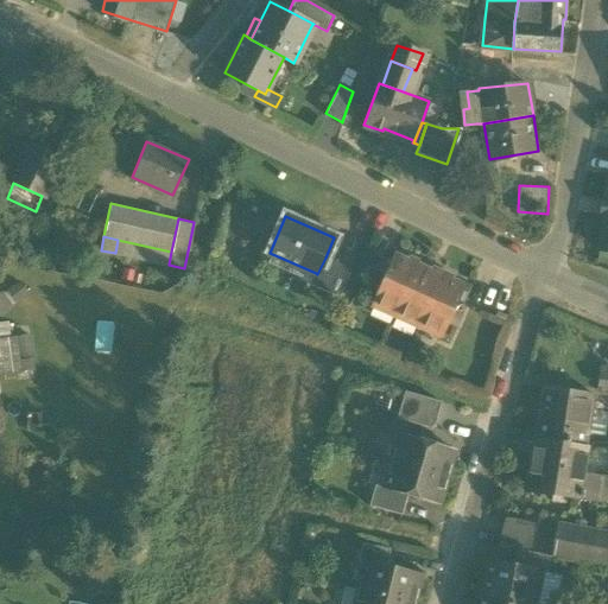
[(115,253),(169,265),(171,252),(118,240),(115,253)]
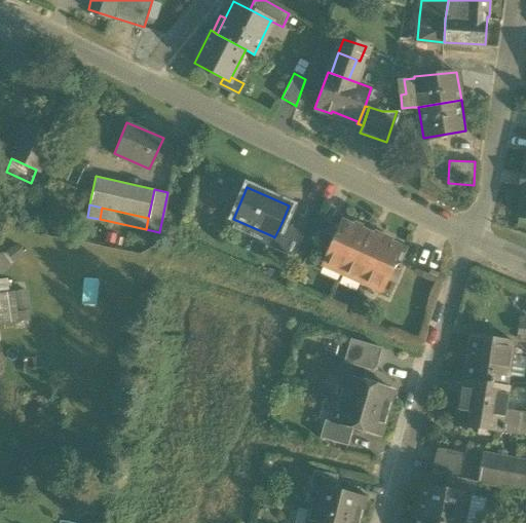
[(322,262),(382,290),(402,248),(340,220),(322,262)]
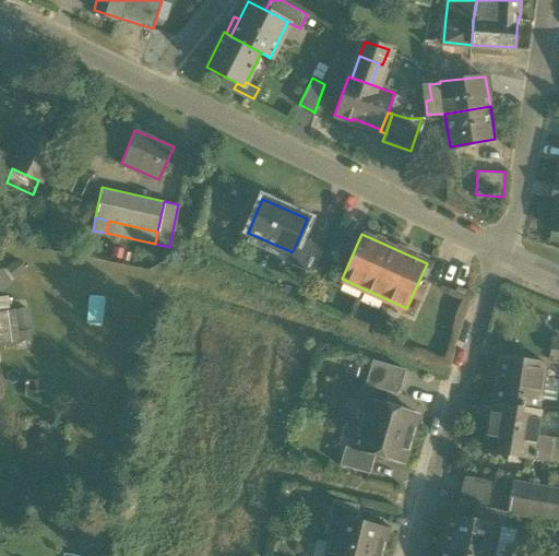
[(287,261),(299,265),(309,241),(299,237),(292,252),(290,251),(287,261)]
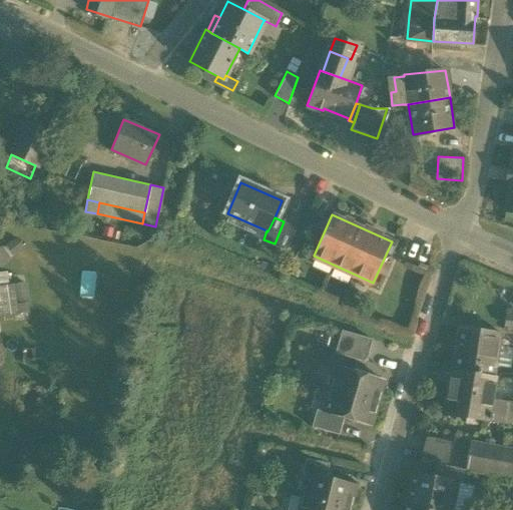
[(296,226),(284,221),(275,243),(286,249),(296,226)]
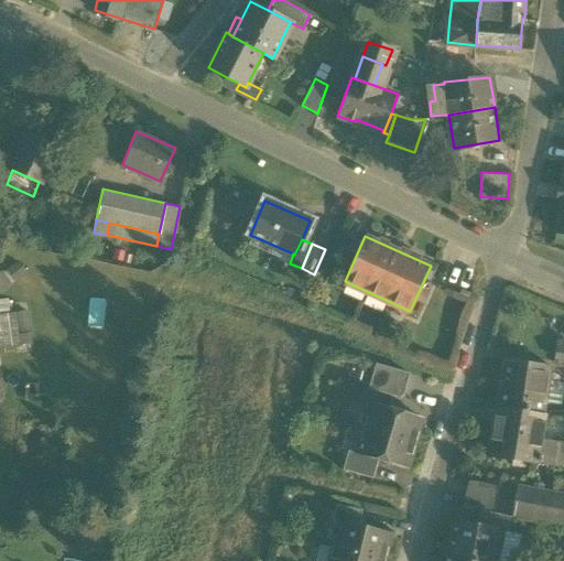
[(28,271),(18,258),(6,268),(14,281),(28,271)]
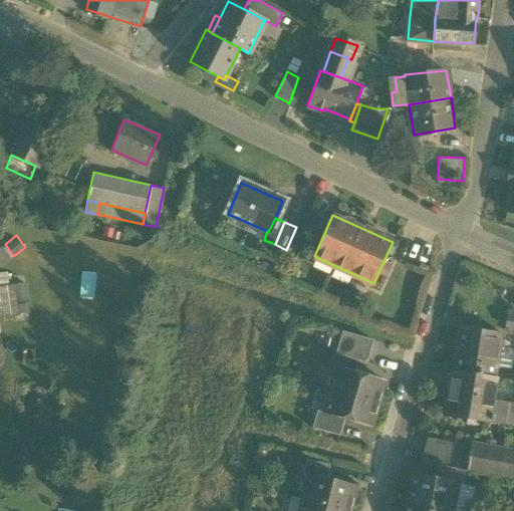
[(0,271),(0,285),(10,284),(8,270),(0,271)]
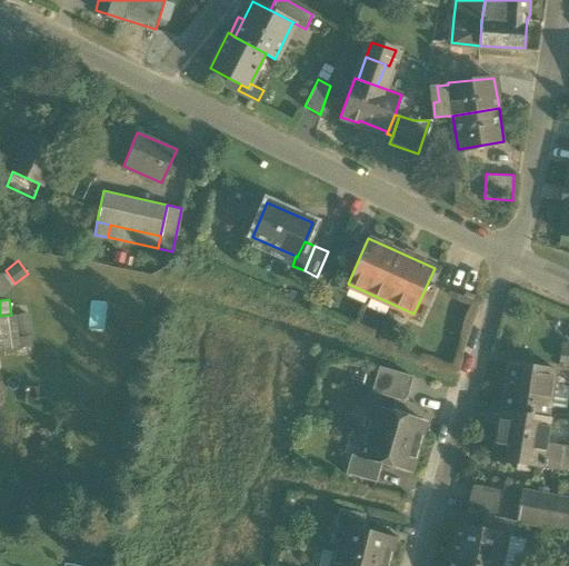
[(30,311),(15,314),(18,336),(29,334),(33,334),(30,311)]
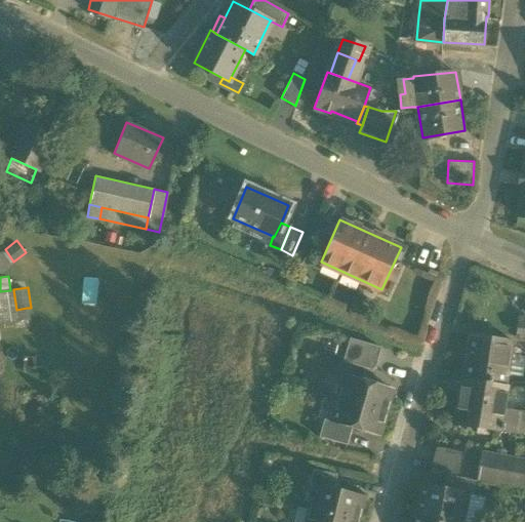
[(0,320),(29,316),(27,308),(16,310),(13,289),(10,290),(0,291),(0,320)]
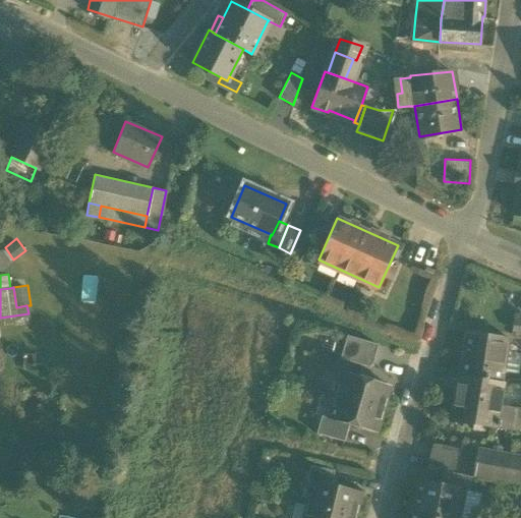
[(465,330),(458,375),(503,381),(504,370),(507,348),(509,337),(465,330)]
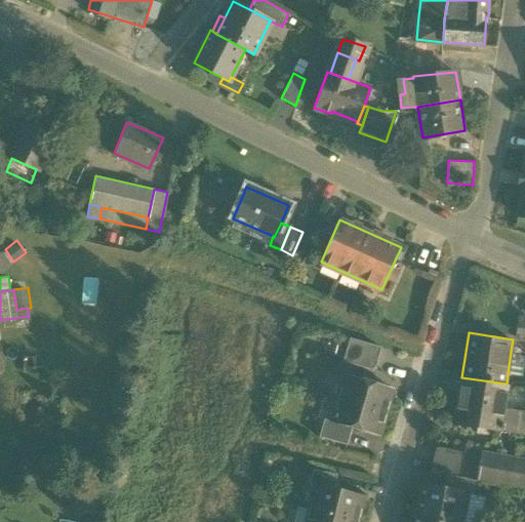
[(342,360),(370,368),(375,365),(380,346),(350,336),(342,360)]
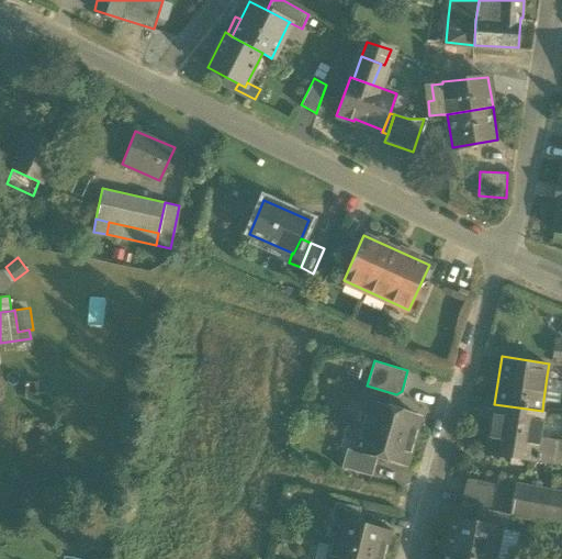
[(561,380),(561,378),(547,376),(543,400),(559,402),(561,380)]
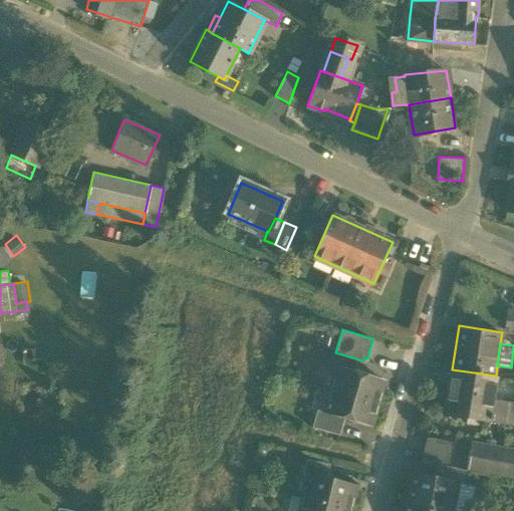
[(338,365),(331,389),(377,403),(384,379),(338,365)]
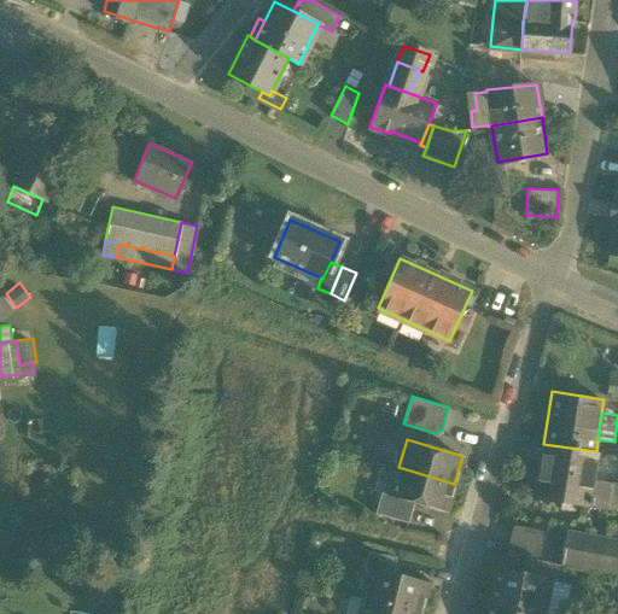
[(599,452),(596,451),(543,444),(535,497),(610,507),(613,480),(595,478),(599,452)]
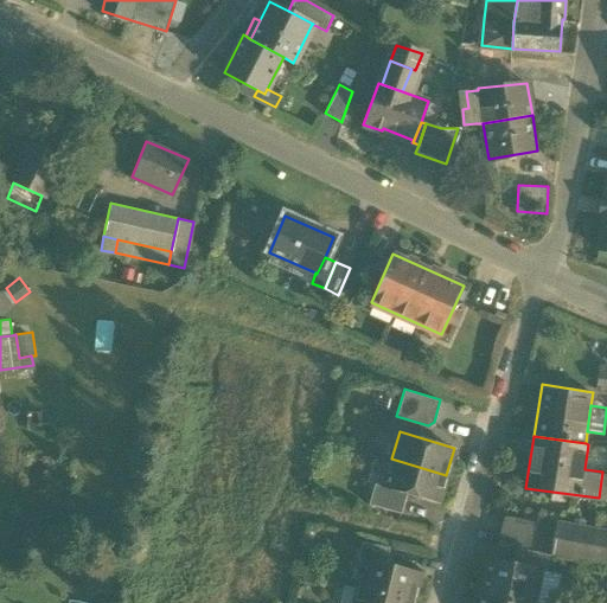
[(438,502),(446,475),(391,459),(384,485),(383,487),(407,493),(438,502)]
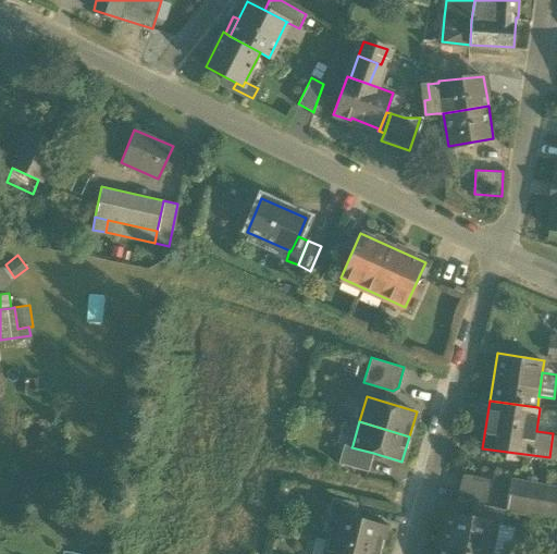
[(338,463),(368,471),(373,453),(351,447),(353,445),(344,443),(338,463)]
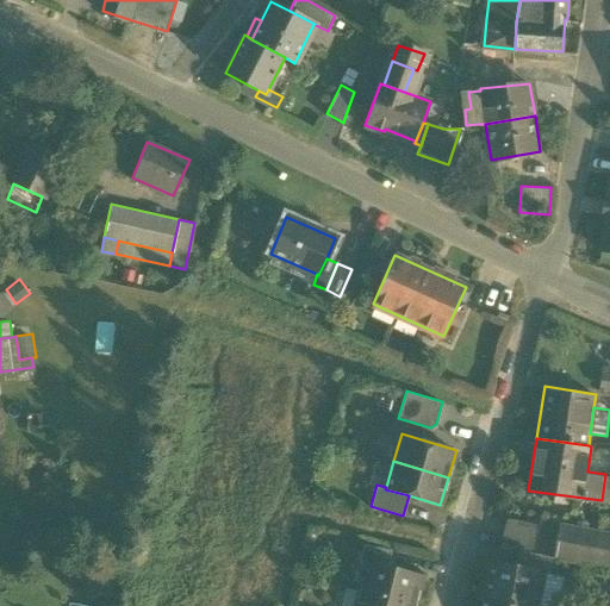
[(546,572),(549,573),(551,573),(553,557),(531,551),(537,524),(509,517),(503,545),(522,550),(518,566),(546,570),(546,572)]
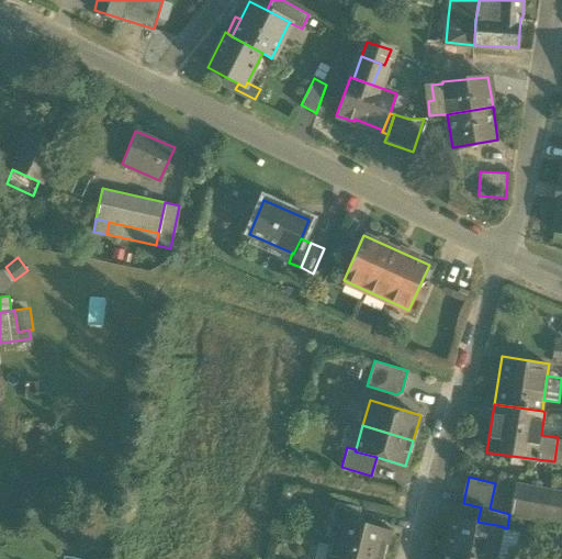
[(561,525),(561,524),(561,490),(516,481),(510,514),(561,525)]
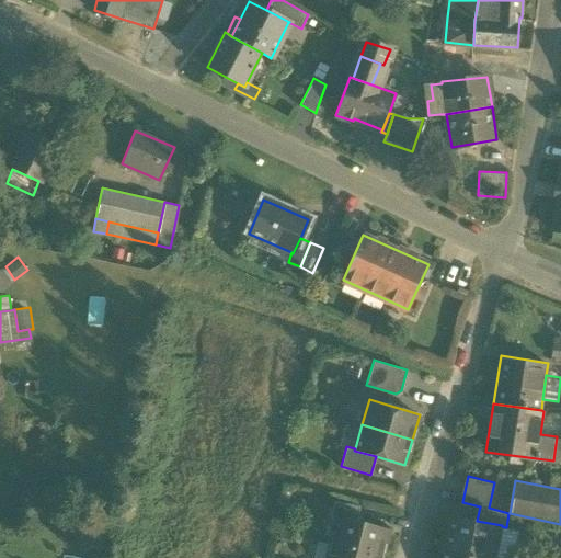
[(338,516),(356,521),(361,507),(334,500),(331,514),(338,516)]
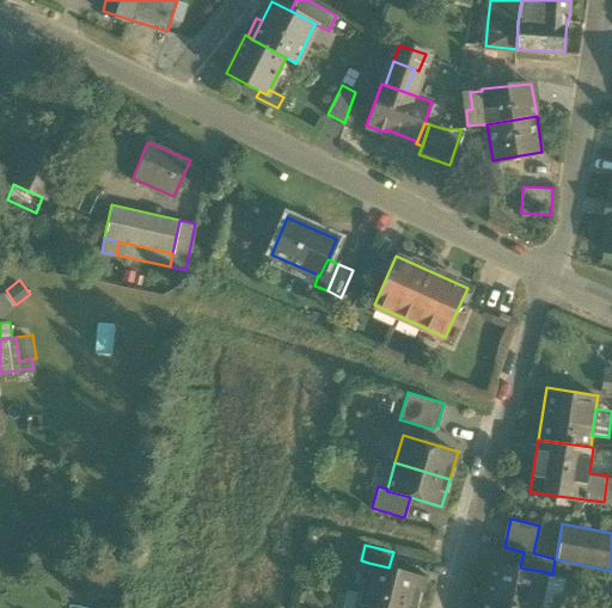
[(536,607),(540,607),(548,573),(548,572),(520,567),(493,562),(487,597),(536,607)]
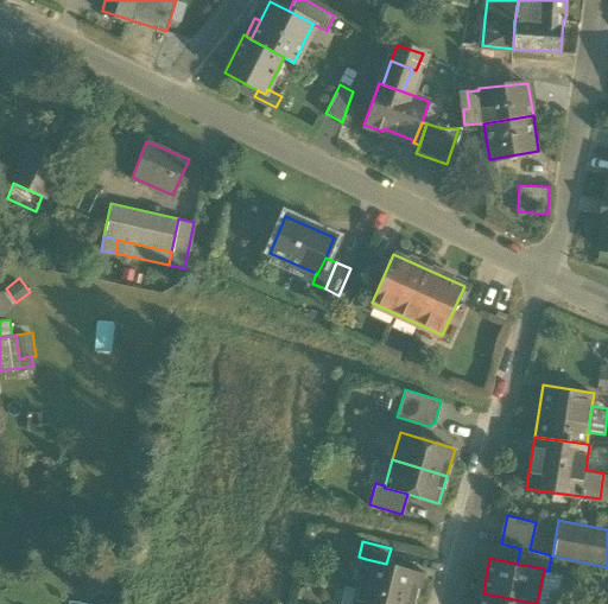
[(366,559),(359,586),(415,601),(420,572),(386,564),(366,559)]
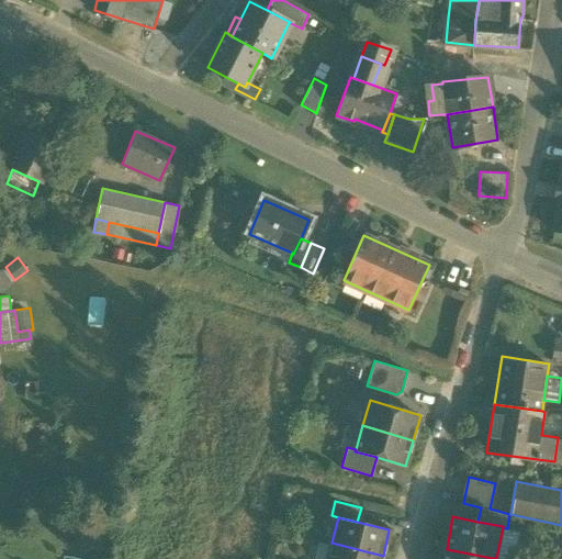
[(506,528),(503,527),(496,558),(498,558),(514,558),(520,530),(507,528),(506,528)]
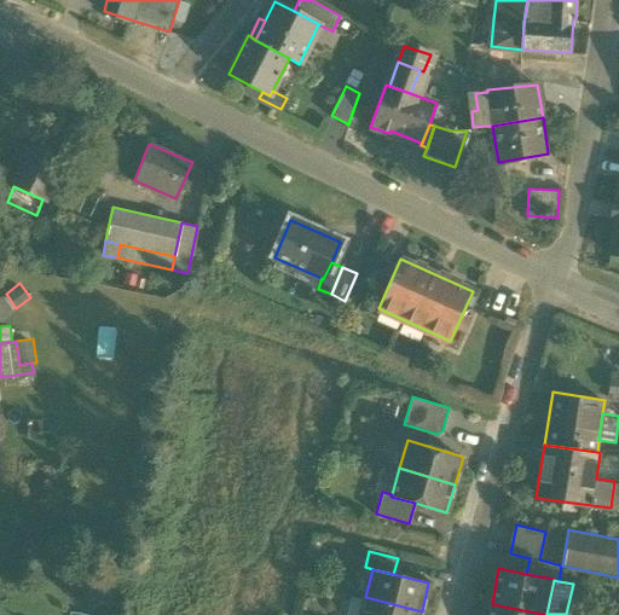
[(420,614),(422,611),(365,597),(360,614),(420,614)]
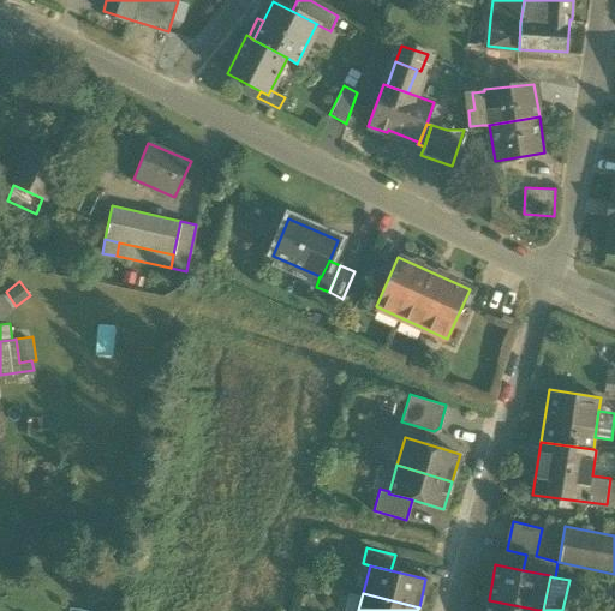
[(537,610),(538,610),(489,600),(483,599),(481,610),(537,610)]
